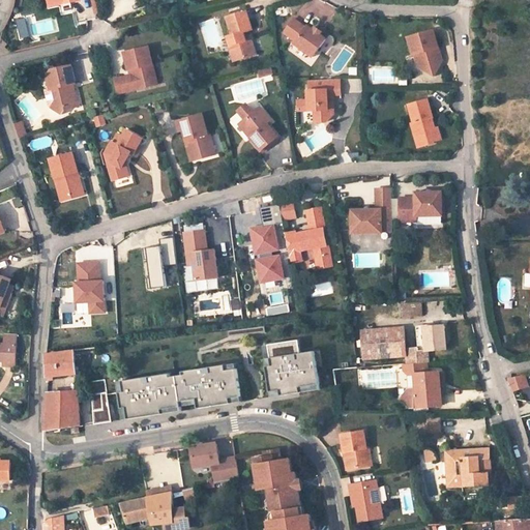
[(235,53),(241,51),(243,56),(254,54),(249,37),(243,38),(242,30),(249,28),(245,9),(226,15),(230,33),(226,35),(228,43),(233,42),(235,53)]
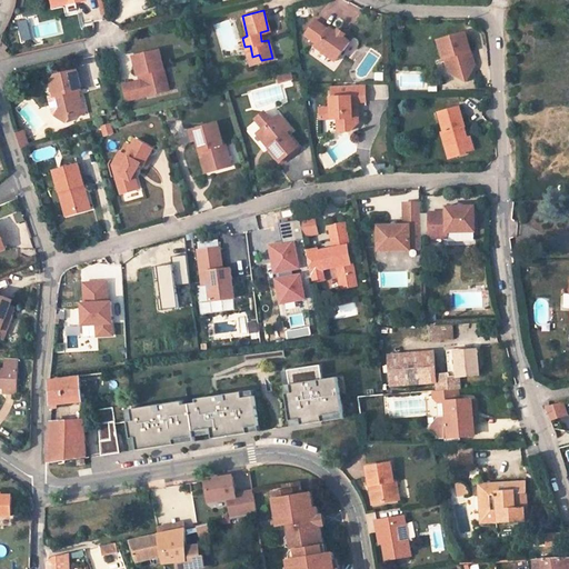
[(328,30),(315,20),(305,35),(318,45),(316,47),(335,60),(349,41),(330,27),(328,30)]
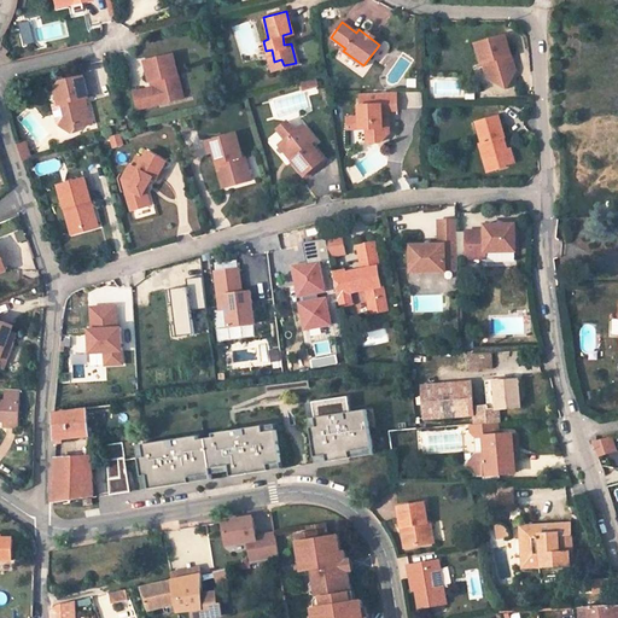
[(505,54),(509,52),(502,33),(473,42),(481,63),(483,65),(488,79),(505,87),(513,69),(511,64),(507,60),(505,54)]
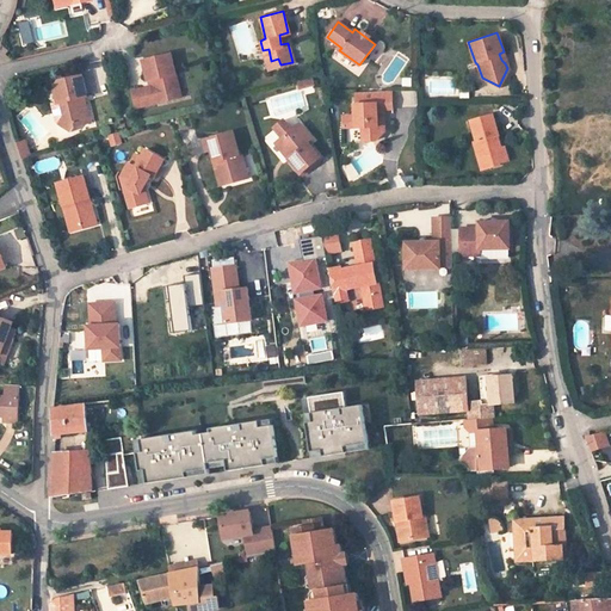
[(267,68),(281,65),(278,59),(271,61),(269,49),(263,50),(267,68)]
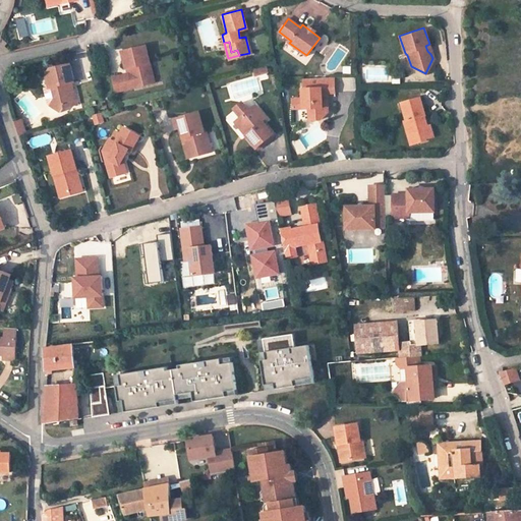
[(145,62),(147,61),(142,44),(119,49),(123,67),(127,66),(128,70),(109,75),(112,90),(149,81),(145,62)]
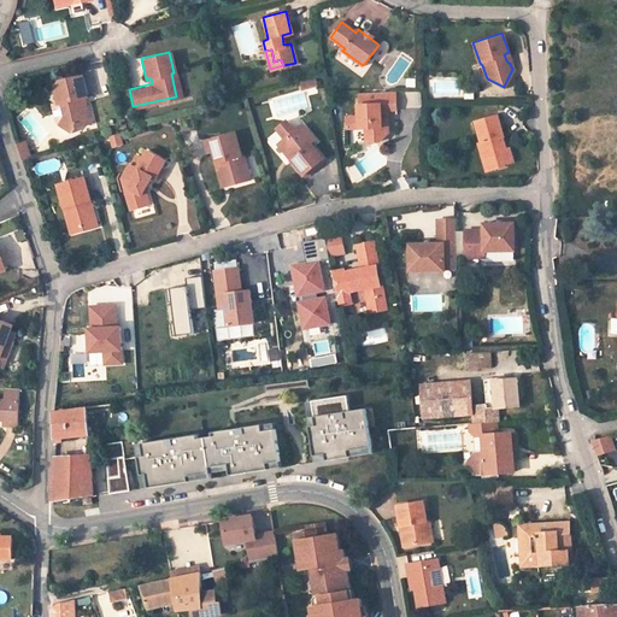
[(68,128),(77,119),(87,117),(83,101),(80,101),(80,97),(84,95),(80,74),(57,78),(51,86),(54,101),(58,101),(62,113),(54,122),(65,131),(68,128)]
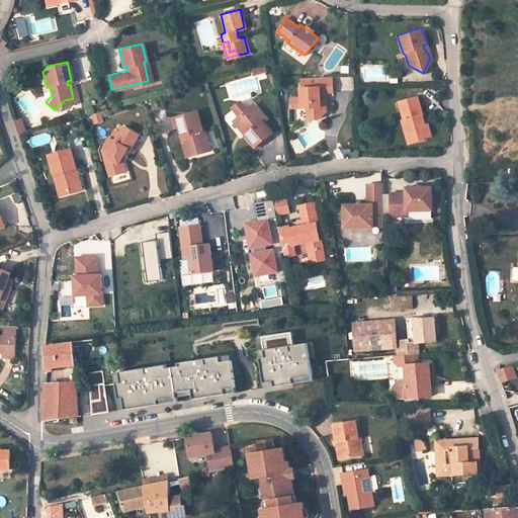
[(251,75),(263,71),(262,65),(249,69),(251,75)]
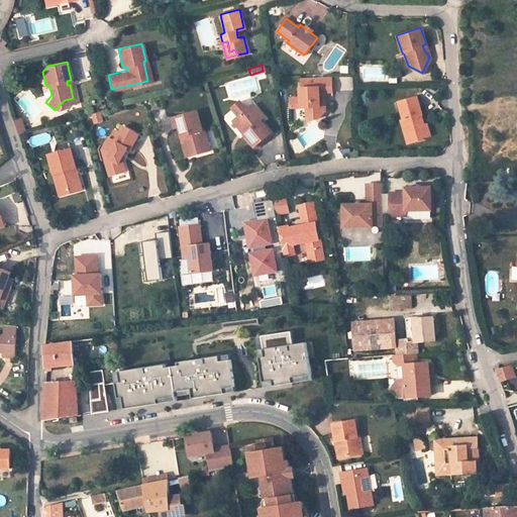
[(320,93),(325,93),(333,93),(332,78),(302,79),(303,89),(302,89),(302,98),(302,108),(308,108),(308,119),(320,118),(326,112),(325,100),(320,100),(320,93)]
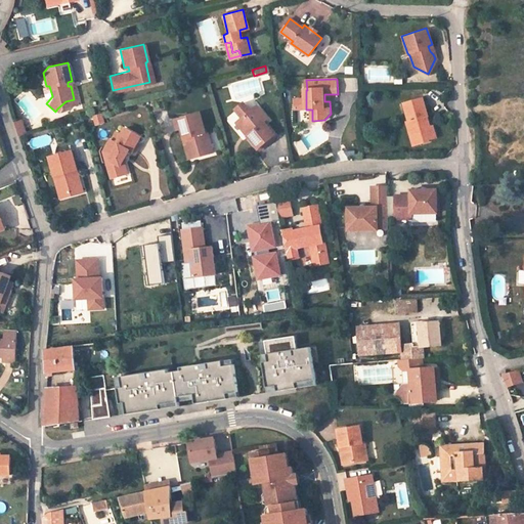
[(410,133),(417,132),(421,144),(430,141),(430,140),(437,138),(434,127),(431,128),(428,118),(429,118),(424,98),(405,103),(410,121),(407,122),(410,133)]
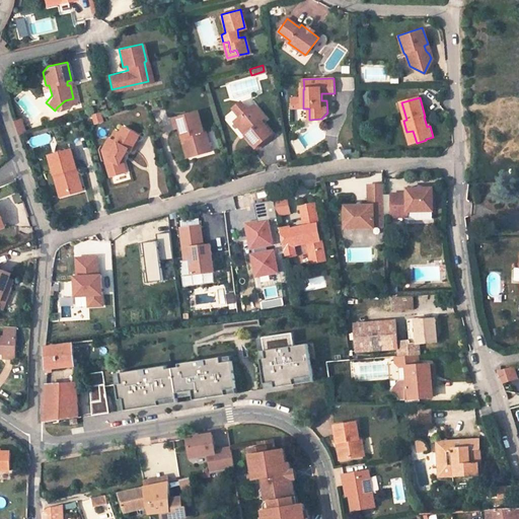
[(74,103),(73,98),(65,100),(57,107),(74,103)]
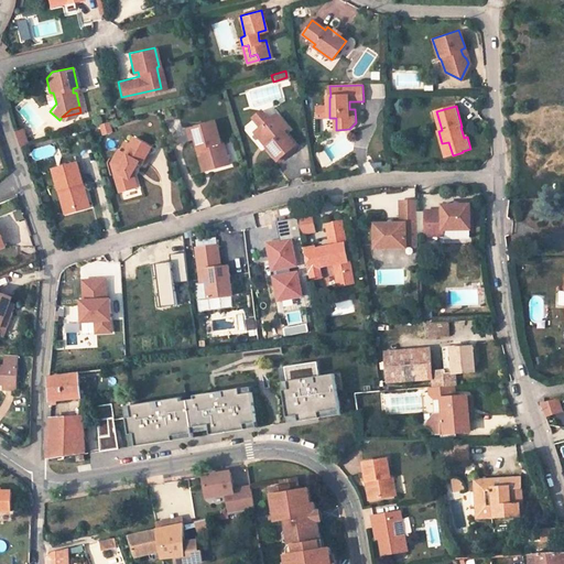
[(318,119),(329,118),(329,107),(318,108),(318,119)]
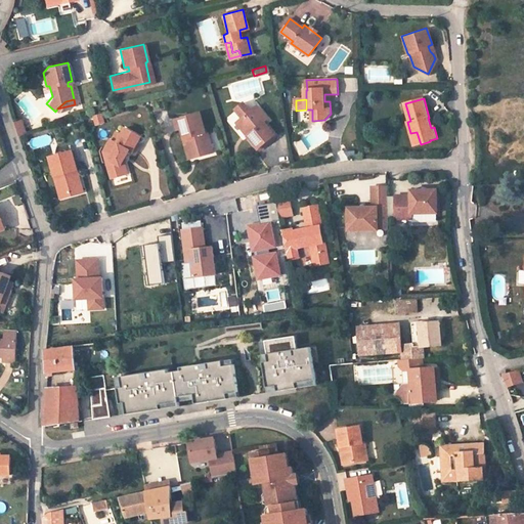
[(241,101),(232,107),(239,117),(248,111),(241,101)]
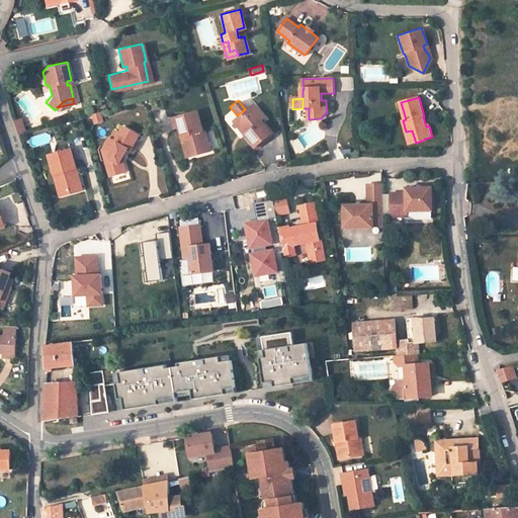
[(246,131),(243,134),(253,147),(269,134),(259,120),(262,117),(251,104),(245,109),(237,115),(235,117),(246,131)]
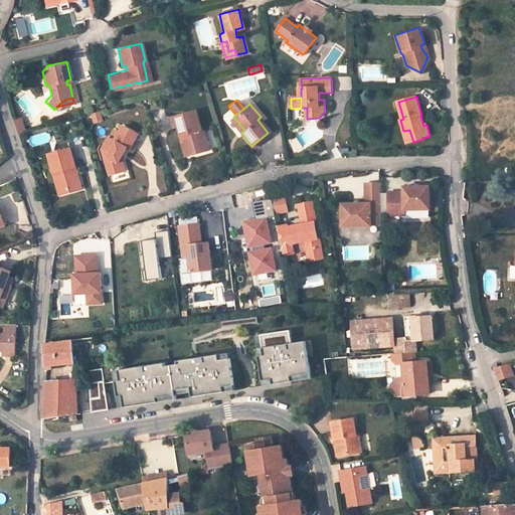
[(178,136),(183,134),(188,154),(206,149),(200,129),(199,130),(194,110),(173,115),(175,126),(178,136)]
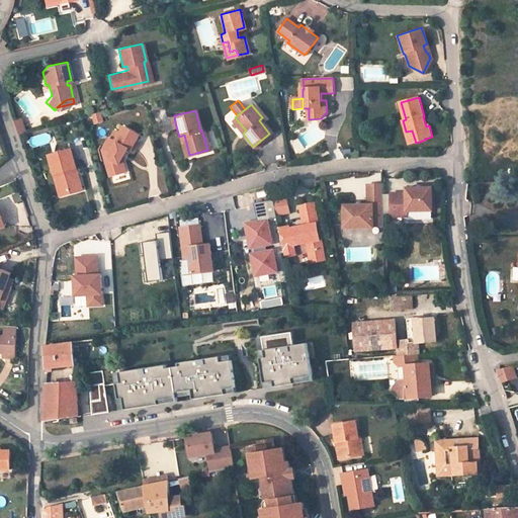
[(232,120),(243,134),(246,131),(235,117),(232,120)]
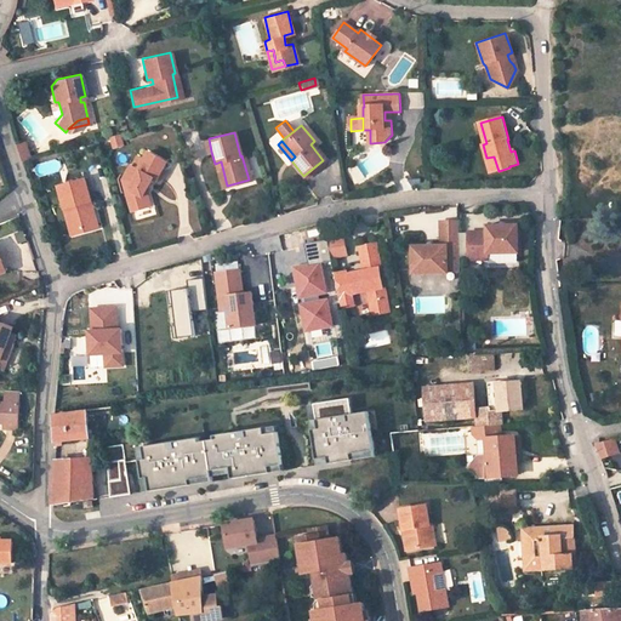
[(30,159),(24,142),(17,144),(23,161),(30,159)]
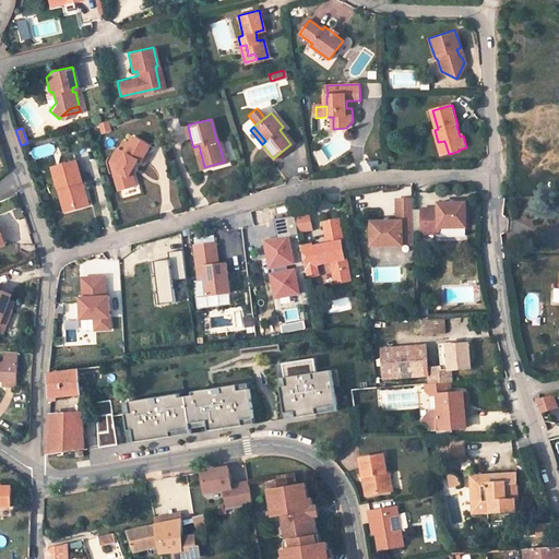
[(118,149),(114,158),(123,164),(119,171),(115,173),(118,183),(127,189),(137,186),(133,171),(139,162),(142,163),(152,145),(134,135),(130,143),(125,140),(120,149),(118,149)]
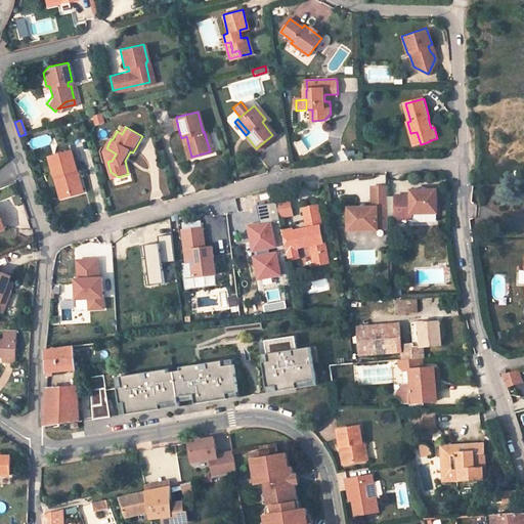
[(415,145),(421,144),(417,132),(410,133),(415,145)]
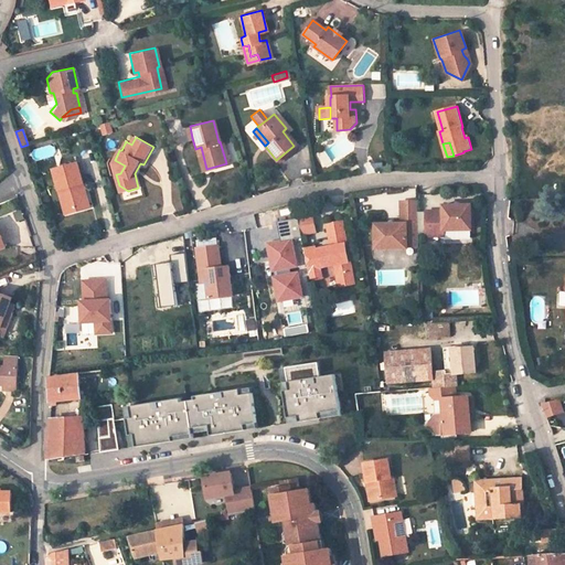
[(201,170),(206,169),(201,147),(195,149),(201,170)]
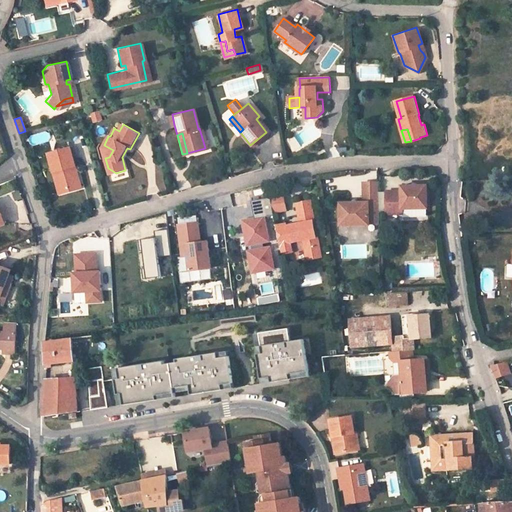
[(109,157),(113,150),(104,145),(102,147),(105,158),(109,157)]
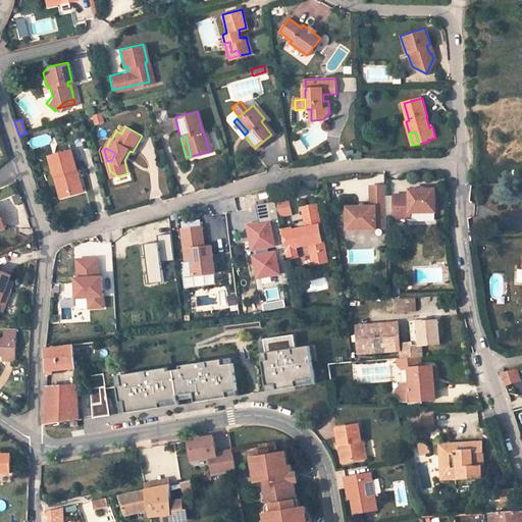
[(75,176),(73,170),(77,169),(72,151),(49,157),(60,196),(72,192),(71,188),(83,186),(80,176),(75,176)]
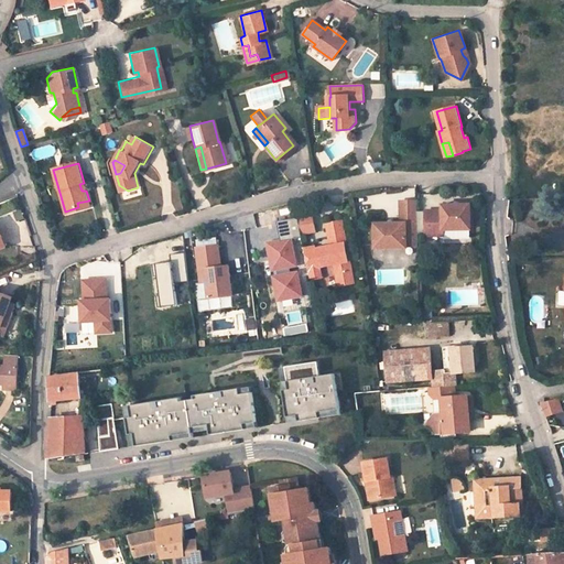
[(90,208),(89,201),(77,203),(78,207),(65,212),(66,215),(90,208)]
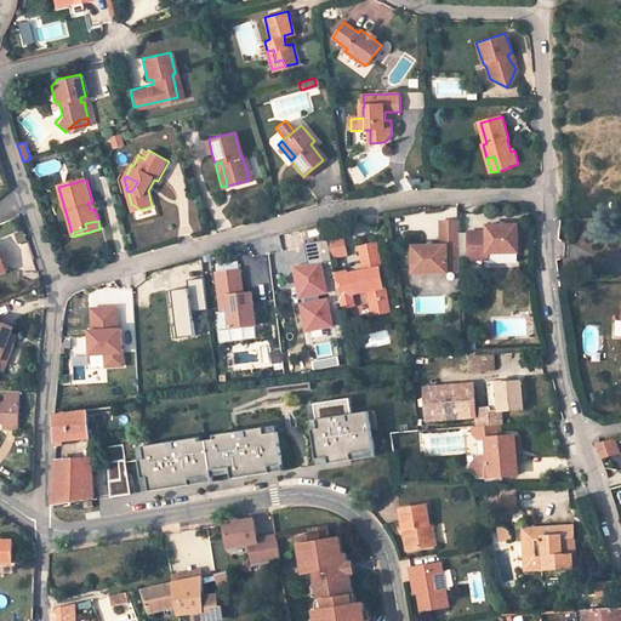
[(448,273),(448,271),(448,261),(460,261),(460,221),(443,221),(443,245),(412,245),(414,273),(448,273)]
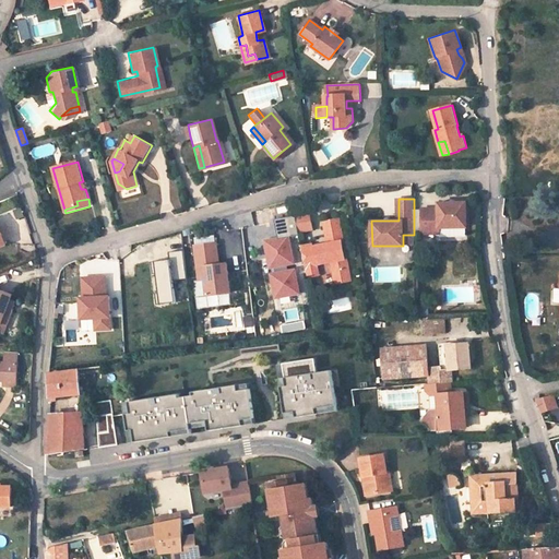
[(467,227),(466,202),(439,203),(439,209),(423,209),(423,234),(440,233),(440,227),(466,227),(467,227)]
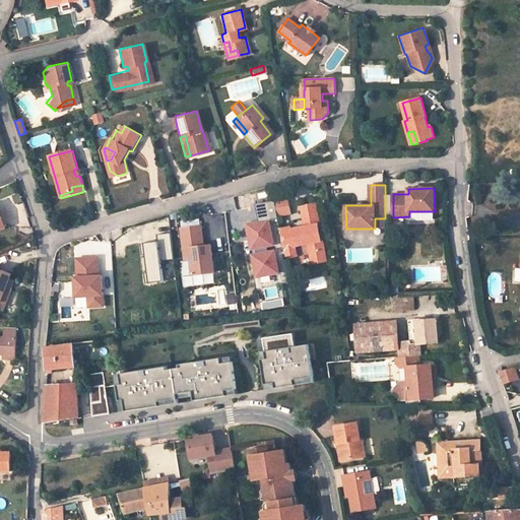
[(291,212),(288,198),(275,200),(278,215),(291,212)]
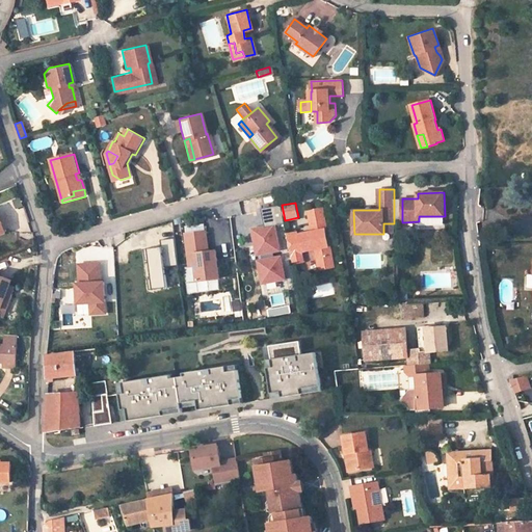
[(280,250),(275,225),(285,223),(285,220),(282,205),(262,209),(265,227),(253,230),(258,255),(261,254),(263,261),(259,261),(263,284),(286,278),(282,257),(275,258),(274,251),(280,250)]
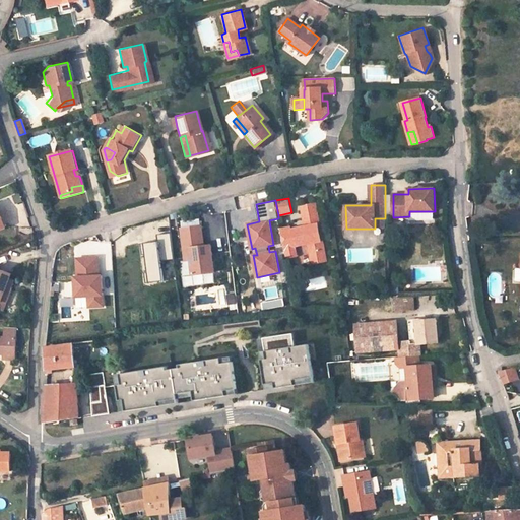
[(283,243),(284,250),(296,248),(296,246),(309,243),(313,263),(327,261),(323,240),(322,240),(319,224),(320,224),(316,203),(302,205),(306,226),(291,229),(294,241),(283,243)]
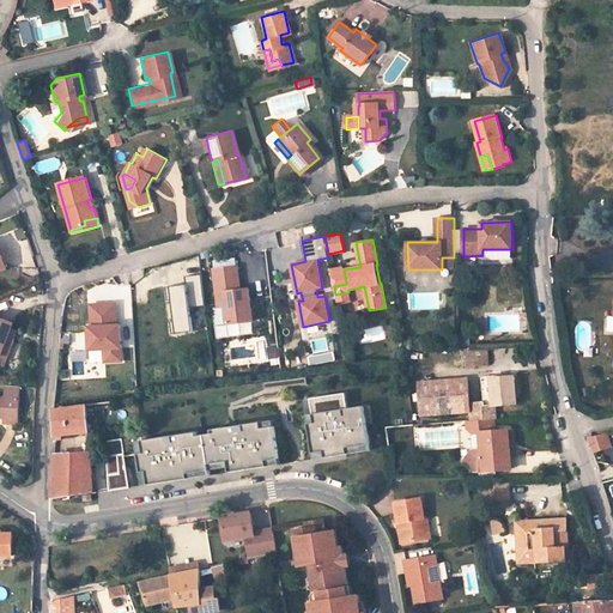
[(483,249),(483,255),(483,260),(511,259),(511,249),(483,249)]
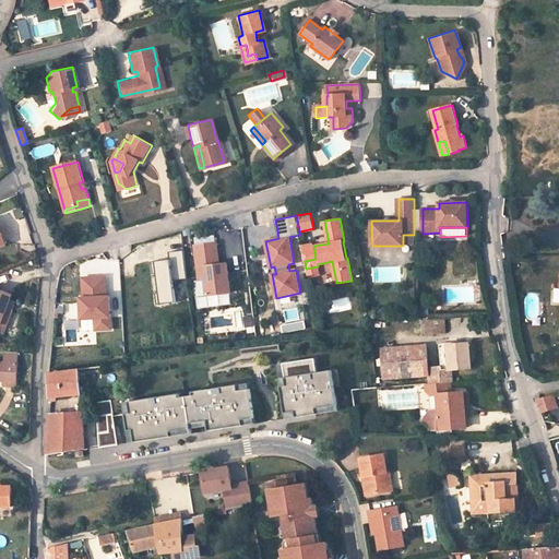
[(199,280),(205,280),(207,296),(230,293),(227,263),(219,264),(216,242),(194,246),(199,280)]
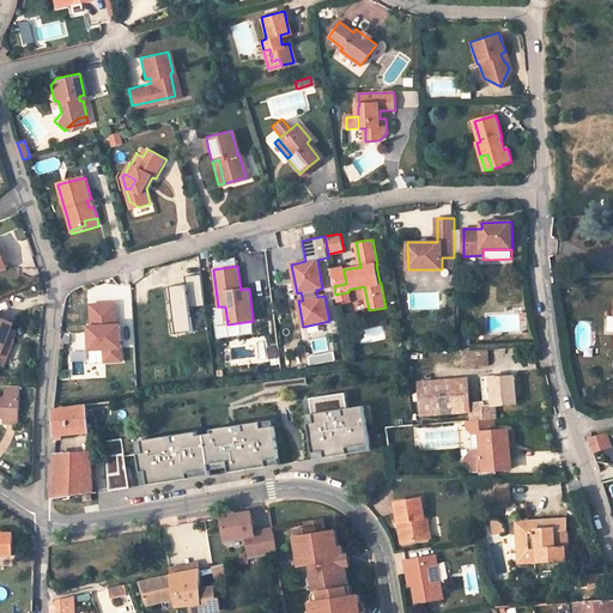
[(346,284),(344,269),(344,267),(332,269),(334,286),(346,284)]
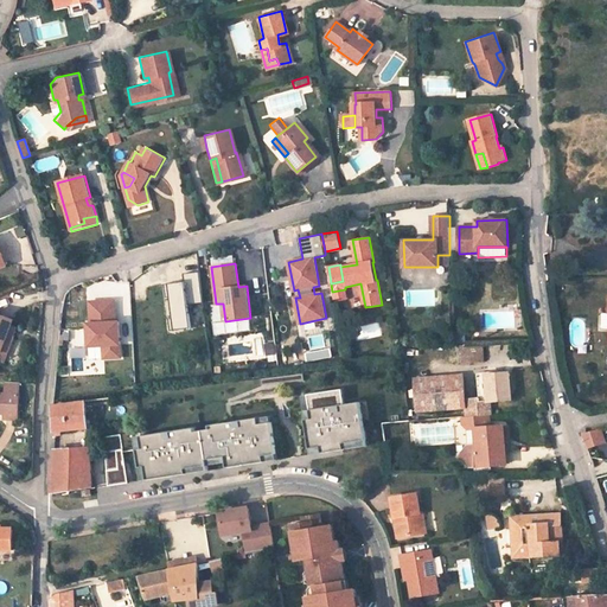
[(334,301),(346,299),(345,289),(332,292),(334,301)]
